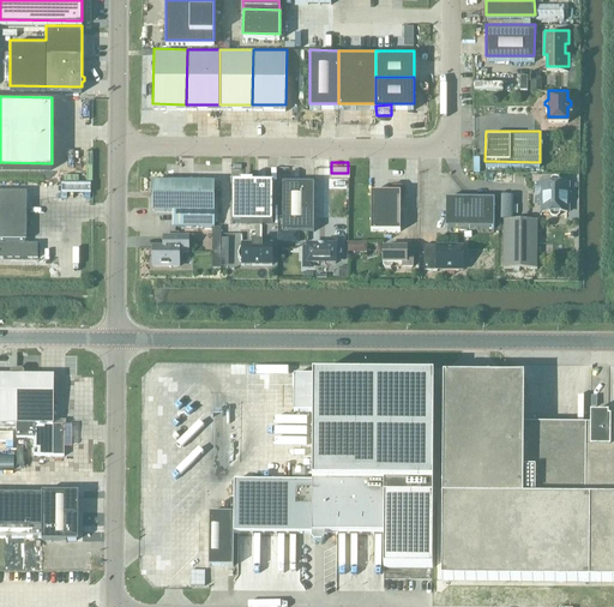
[(542,206),(549,206),(551,209),(553,210),(557,210),(559,209),(559,206),(567,206),(567,176),(559,176),(559,175),(559,174),(559,173),(558,173),(558,172),(557,172),(555,172),(554,172),(553,172),(552,172),(552,173),(551,173),(551,174),(551,175),(549,175),(549,176),(534,176),(534,197),(542,197),(542,206)]
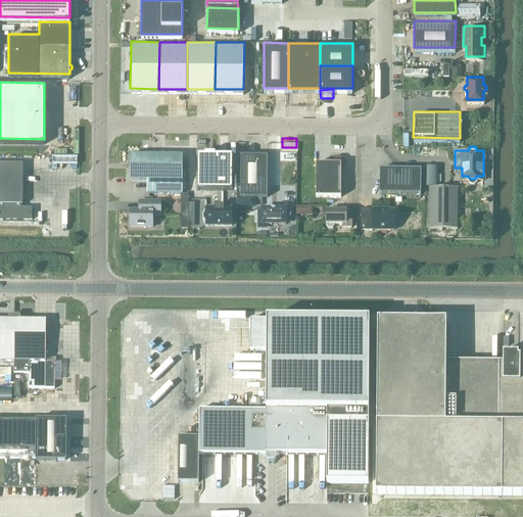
[(182,175),(182,150),(130,149),(130,175),(147,175),(147,188),(183,188),(183,175),(182,175)]
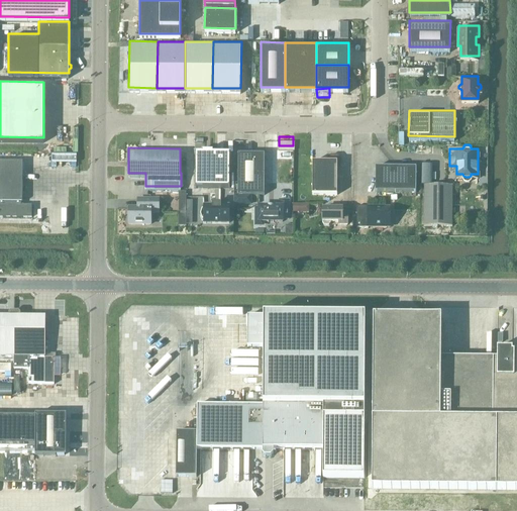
[(195,149),(195,183),(229,183),(229,149),(230,149),(230,148),(194,148),(194,149),(195,149)]
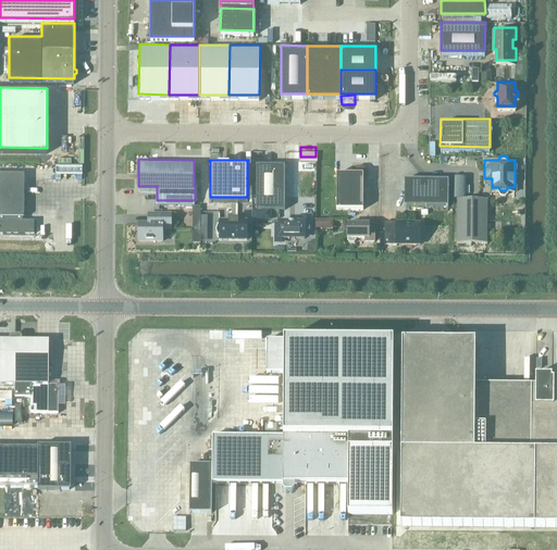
[(284,203),(285,160),(256,160),(256,203),(271,203),(284,203)]
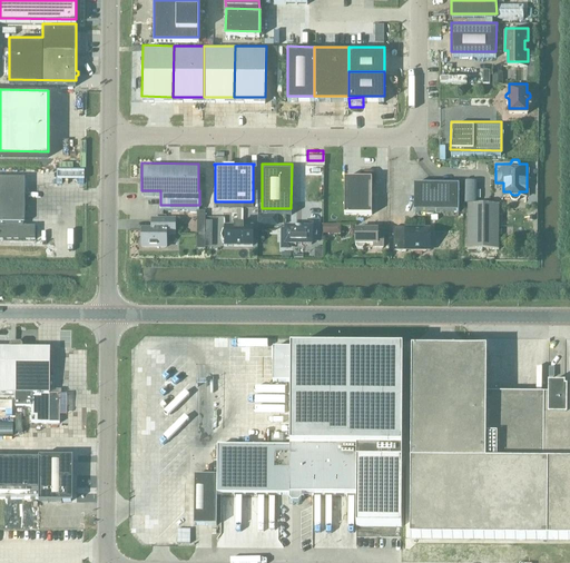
[(344,208),(372,208),(372,180),(375,176),(375,169),(371,165),(365,165),(360,169),(360,173),(344,173),(344,208)]
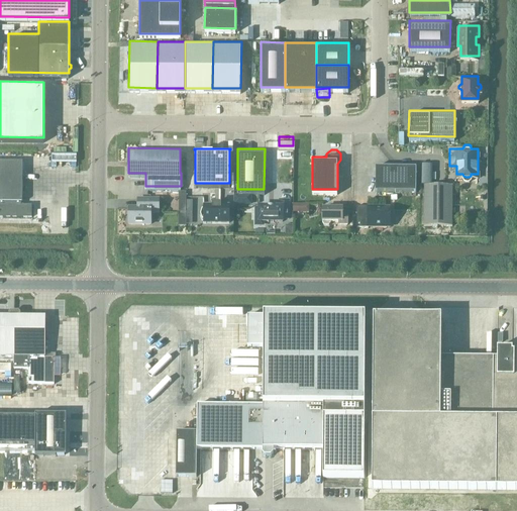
[(22,157),(0,156),(0,211),(31,212),(31,200),(21,200),(21,197),(22,197),(22,157)]
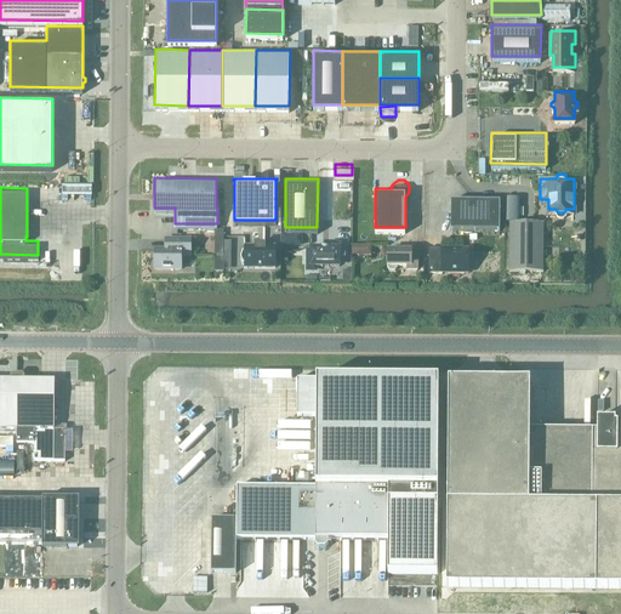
[(506,192),(505,216),(510,216),(519,216),(519,192),(506,192)]
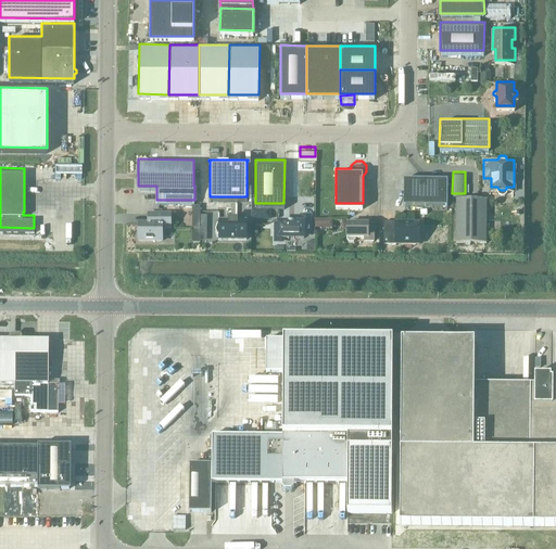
[(447,201),(447,175),(404,174),(403,201),(447,201)]
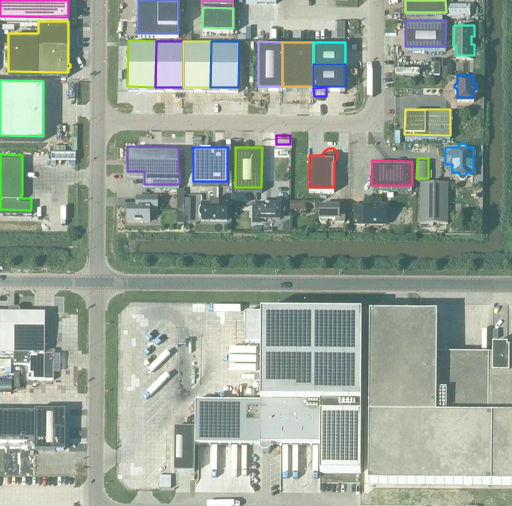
[(420,218),(448,218),(448,178),(420,178),(420,218)]
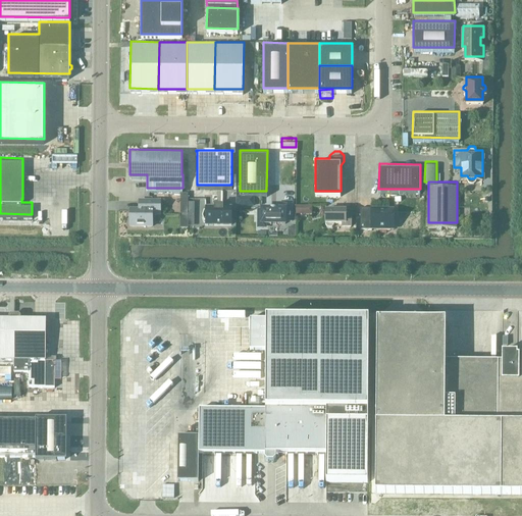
[(236,191),(236,201),(254,201),(254,191),(240,191),(236,191)]
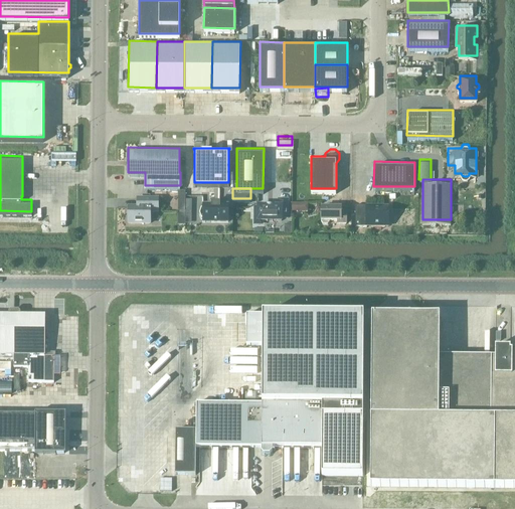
[(158,206),(158,192),(137,192),(137,201),(128,201),(128,217),(150,217),(150,206),(158,206)]
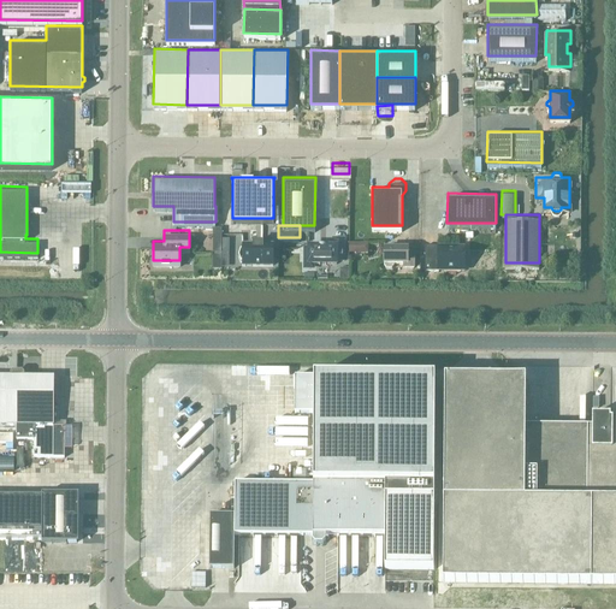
[(308,241),(308,253),(307,253),(306,254),(304,254),(304,255),(304,256),(304,258),(304,259),(304,260),(306,260),(306,261),(307,261),(307,262),(308,262),(309,262),(311,262),(311,261),(312,261),(312,260),(313,260),(313,259),(313,258),(319,258),(319,259),(326,259),(326,258),(336,258),(336,254),(344,254),(344,232),(332,232),(332,241),(326,241),(326,240),(319,240),(319,241),(308,241)]
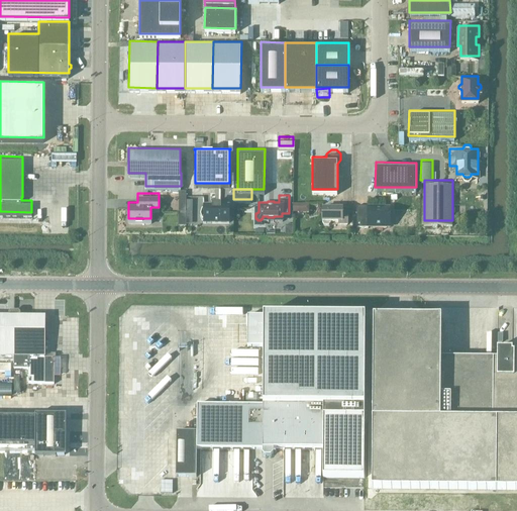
[(203,214),(203,217),(229,217),(229,201),(220,201),(220,199),(213,198),(213,200),(203,200),(203,204),(202,204),(200,209),(202,214),(203,214)]
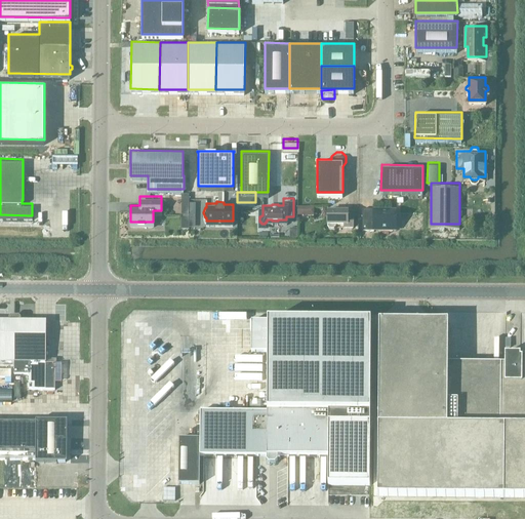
[(344,220),(344,223),(353,223),(353,206),(348,206),(327,206),(327,221),(329,224),(333,224),(335,221),(335,220),(344,220)]
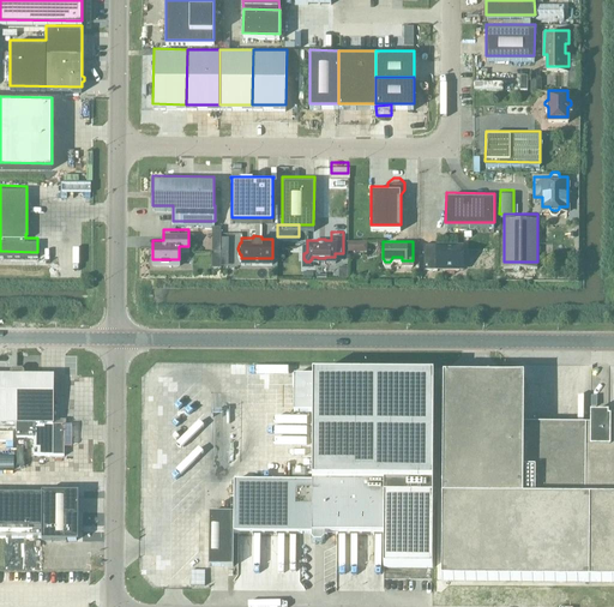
[(463,262),(463,241),(437,241),(423,241),(423,264),(437,264),(437,262),(463,262)]
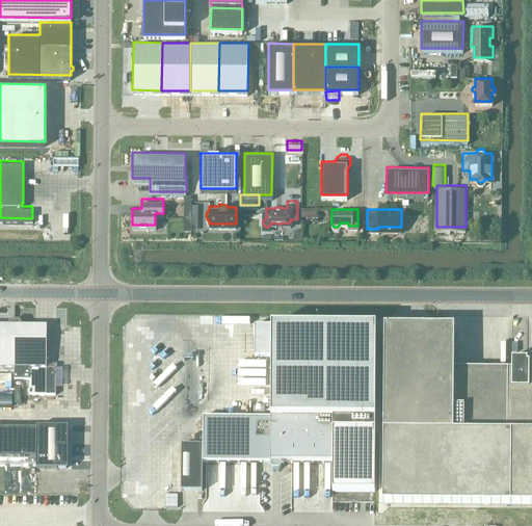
[(15,374),(15,316),(11,316),(9,317),(9,320),(0,319),(0,398),(14,398),(15,374)]
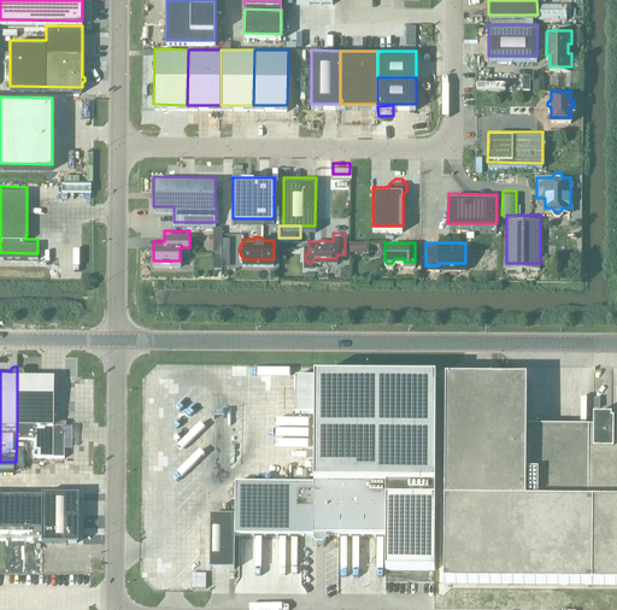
[(64,452),(65,421),(53,421),(53,371),(23,371),(23,368),(22,367),(17,367),(17,434),(34,434),(34,451),(64,452)]
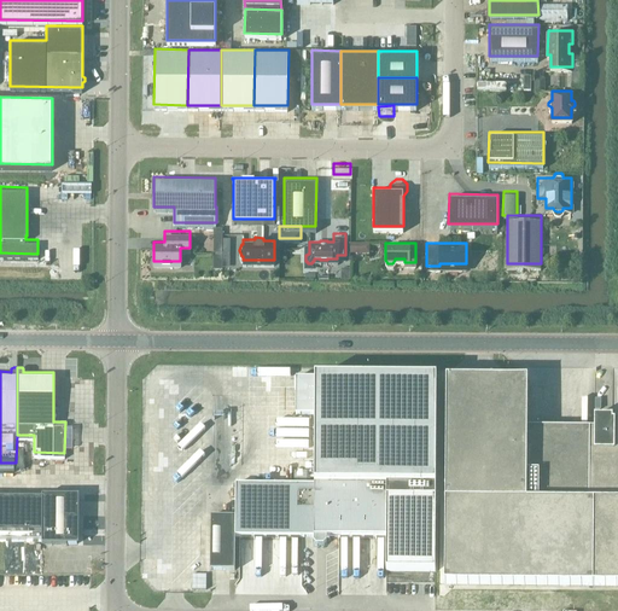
[(436,479),(363,479),(363,478),(436,478),(436,372),(327,372),(315,372),(315,408),(314,466),(312,466),(313,371),(161,370),(159,529),(239,530),(302,530),(313,530),(314,530),(314,536),(316,540),(324,540),(326,537),(326,531),(338,531),(386,531),(385,564),(435,565),(436,479)]
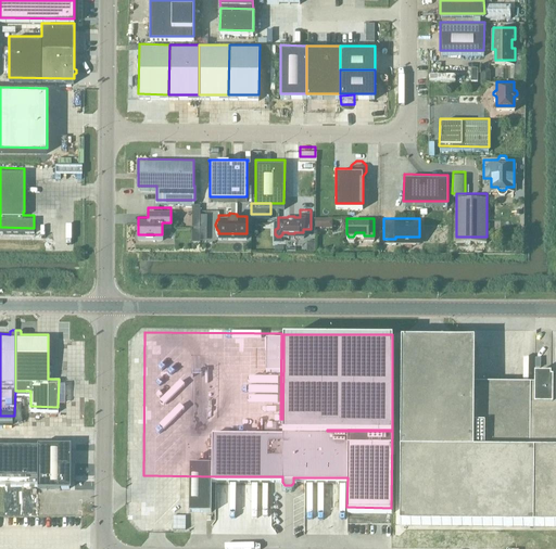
[(555,520),(555,371),(551,371),(551,368),(534,368),(534,379),(474,378),(475,335),(401,334),(400,519),(533,520),(555,520)]
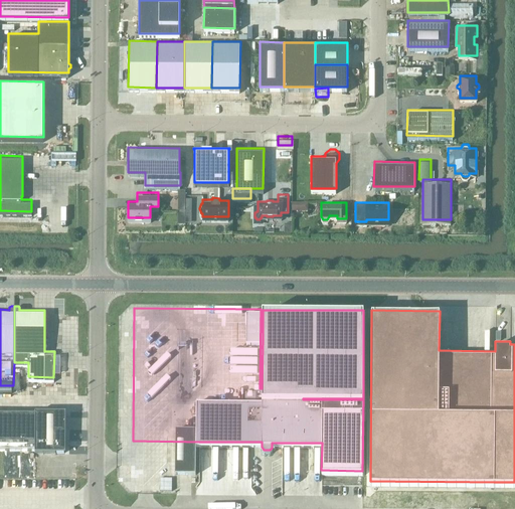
[(0,409),(0,468),(34,468),(34,449),(55,449),(55,448),(63,448),(63,429),(65,429),(65,407),(35,407),(35,410),(0,409)]
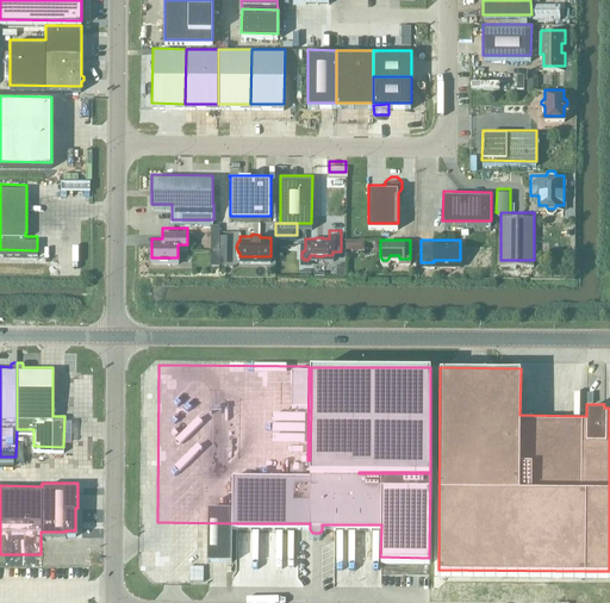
[(204,555),(212,541),(204,536),(197,551),(204,555)]
